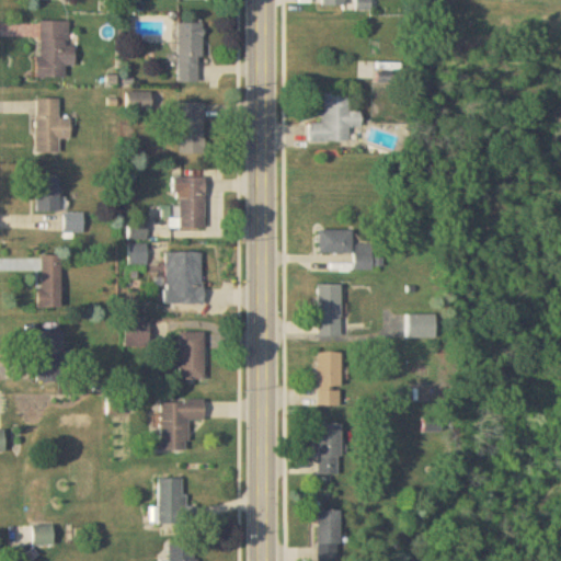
[(71,21),(38,21),(38,79),(67,79),(67,66),(76,66),(76,46),(70,46),(71,21)]
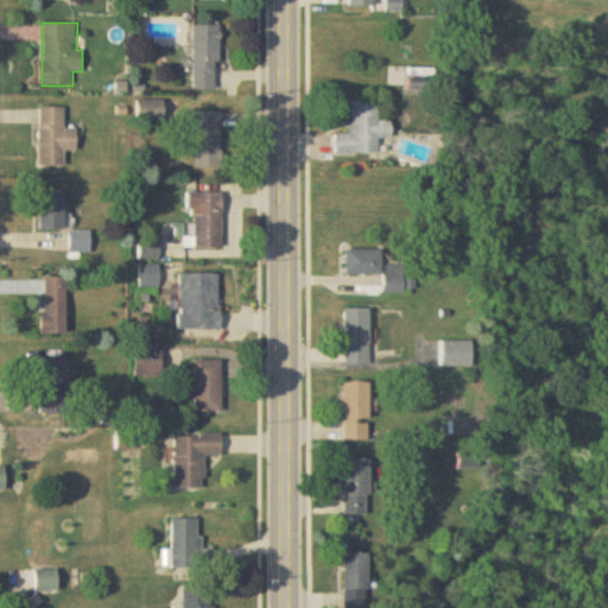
[(194,89),(220,89),(220,26),(194,26),(194,89)]
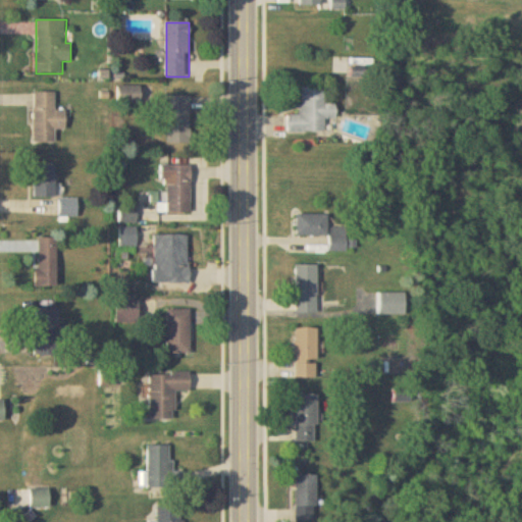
[(303,86),(302,114),(288,114),(288,132),(325,132),(325,117),(336,117),(336,103),(325,103),(325,87),(303,86)]
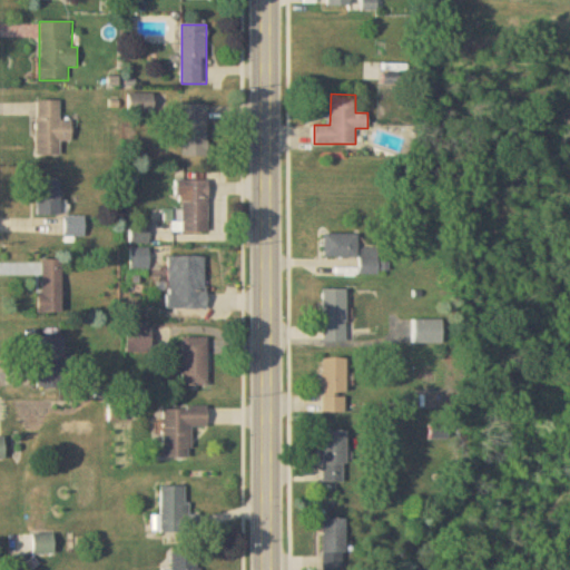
[(60,157),(60,143),(71,143),(71,120),(59,120),(59,101),(37,101),(37,157),(60,157)]
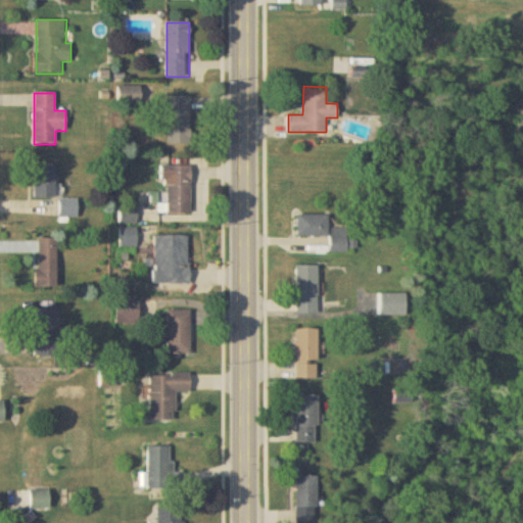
[(168,142),(191,142),(191,95),(168,95),(168,142)]
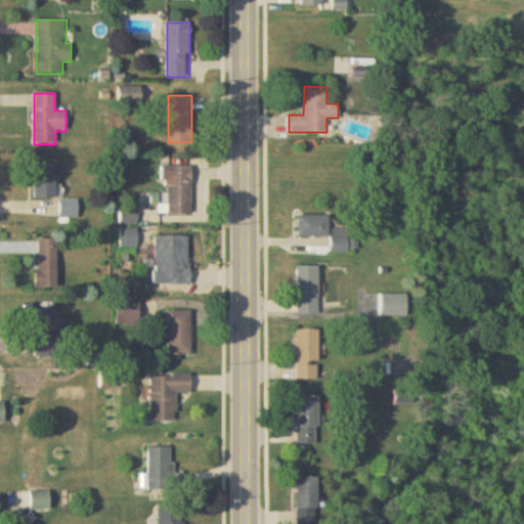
[(34,198),(54,198),(54,166),(34,166),(34,198)]
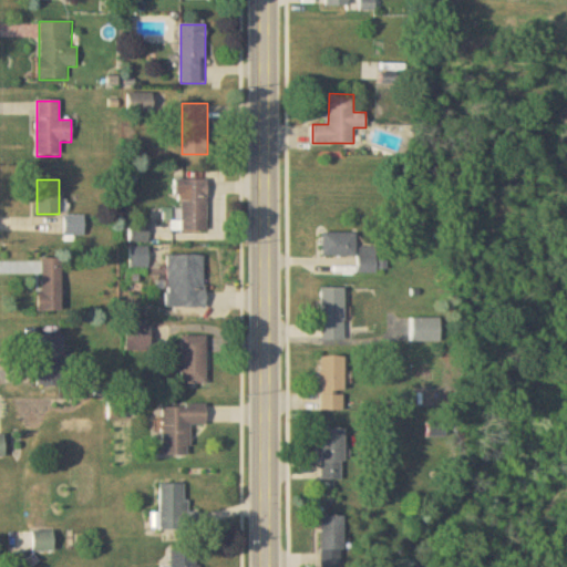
[(179,230),(207,230),(207,179),(179,179),(179,230)]
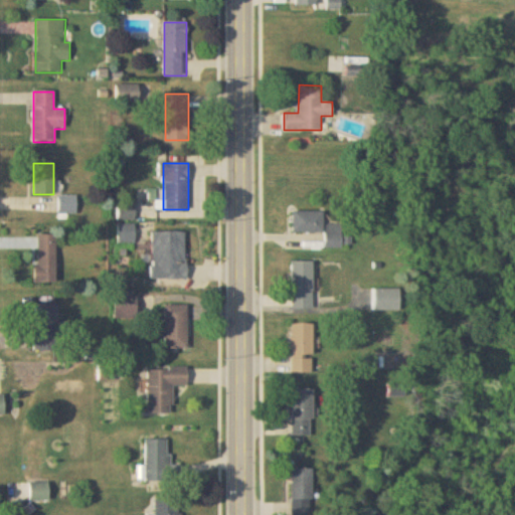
[(75,195),(59,195),(59,212),(75,212),(75,195)]
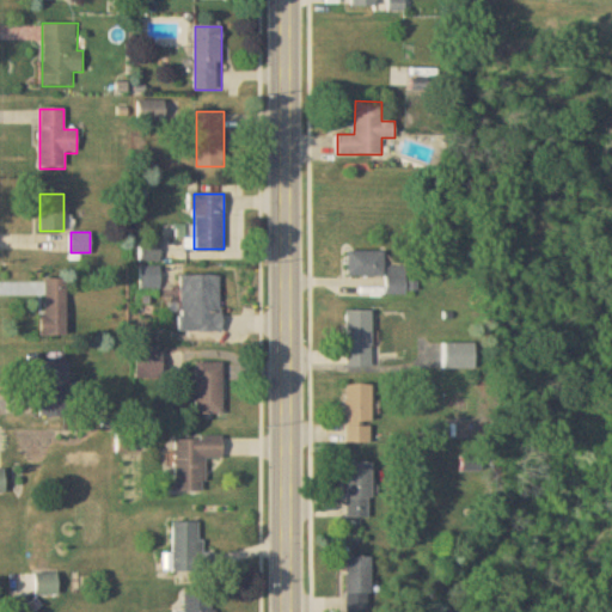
[(384,251),(349,251),(349,275),(384,275),(384,251)]
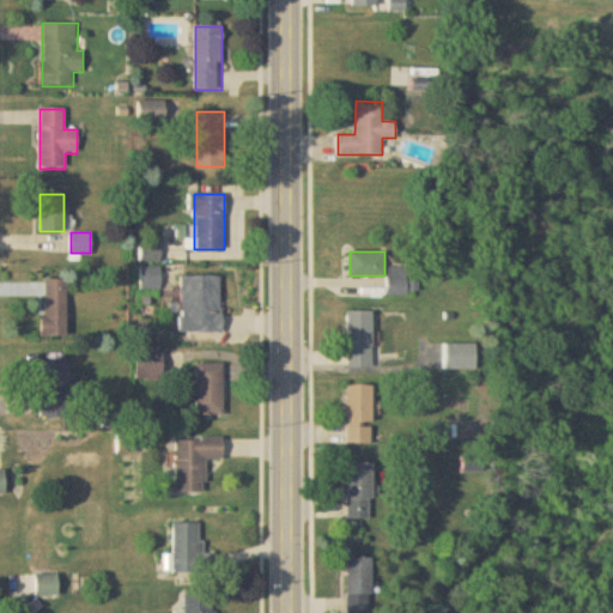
[(388,293),(411,293),(411,266),(388,266),(388,293)]
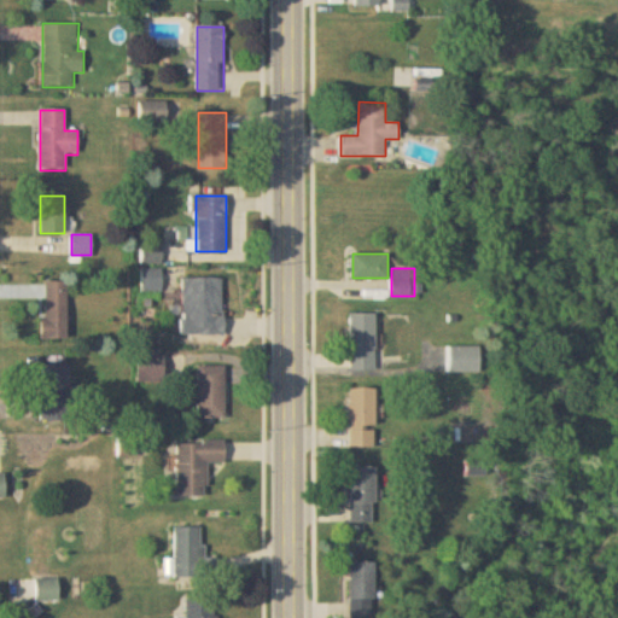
[(222,278),(182,278),(182,333),(222,333),(222,278)]
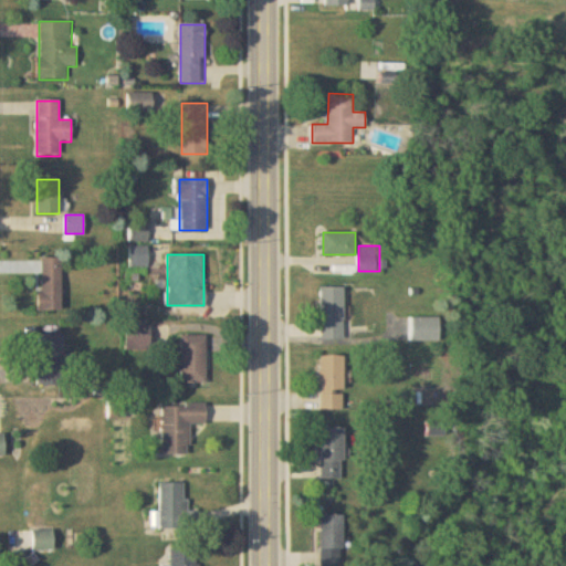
[(40,310),(62,310),(62,258),(40,258),(40,310)]
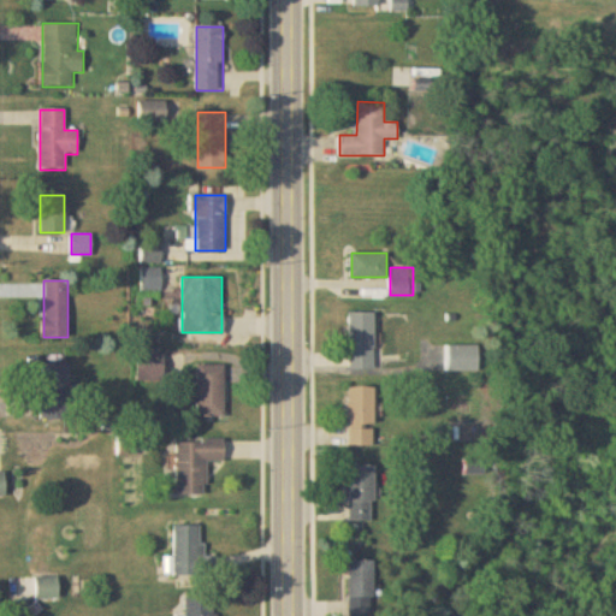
[(350,313),(350,369),(374,369),(374,313),(350,313)]
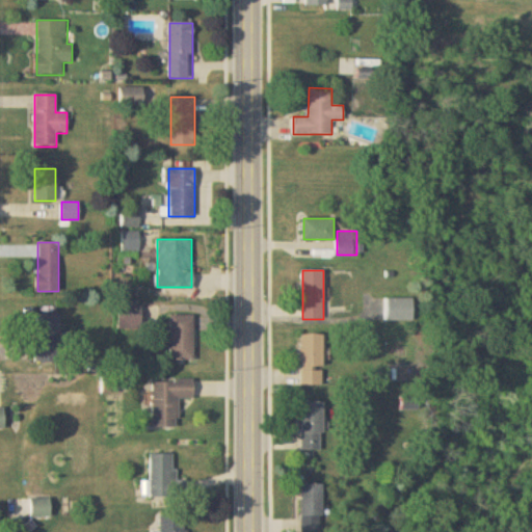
[(414,298),(387,298),(387,320),(414,320),(414,298)]
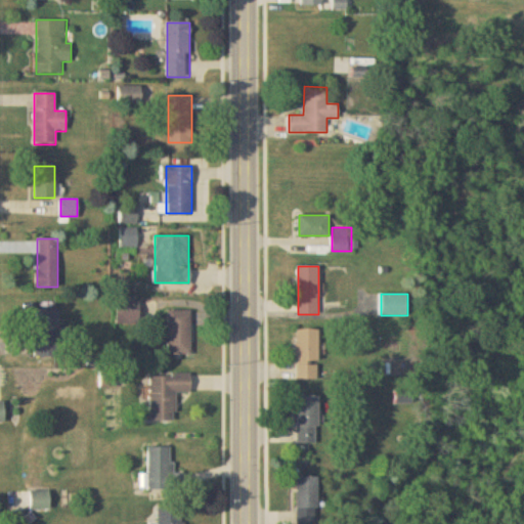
[(118,300),(118,321),(139,321),(139,300),(118,300)]
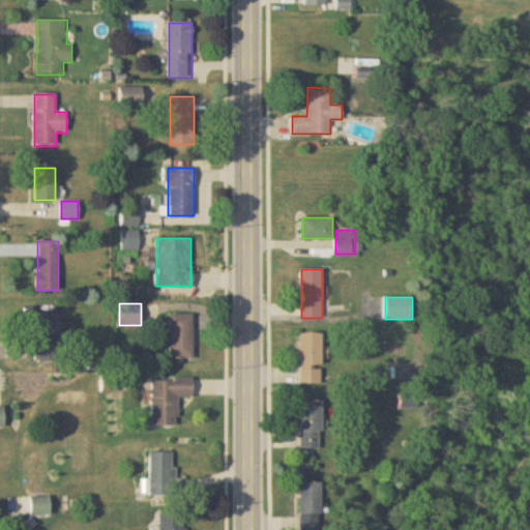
[(60,313),(35,313),(35,360),(60,360),(60,313)]
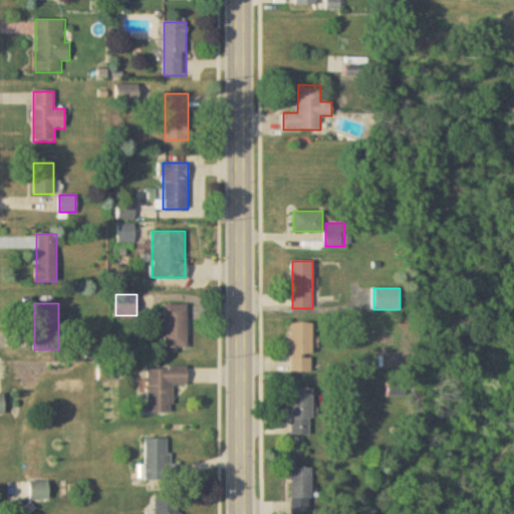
[(187,304),(165,304),(165,347),(187,347),(187,304)]
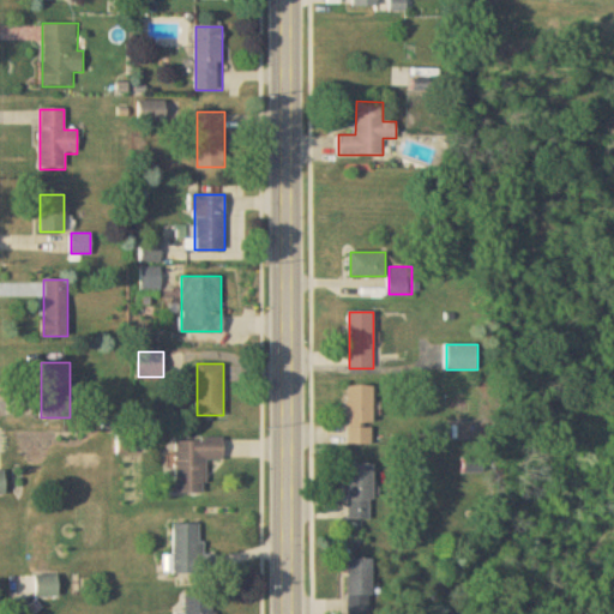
[(373,444),(373,385),(347,385),(347,444),(373,444)]
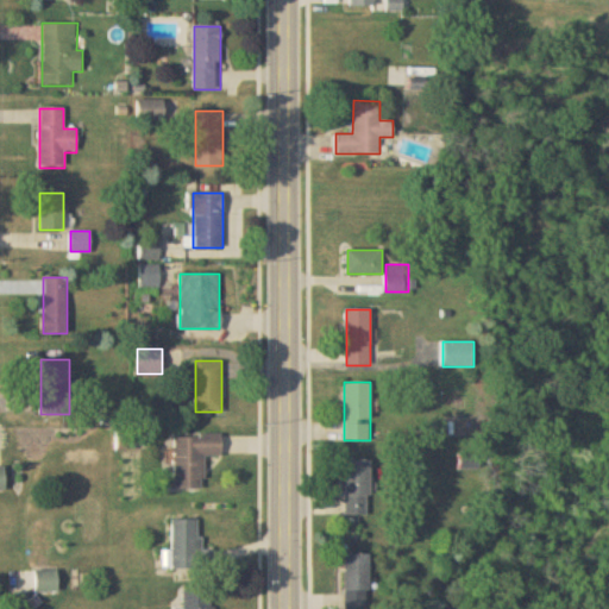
[(203,488),(203,456),(221,456),(221,434),(174,434),(174,488),(203,488)]
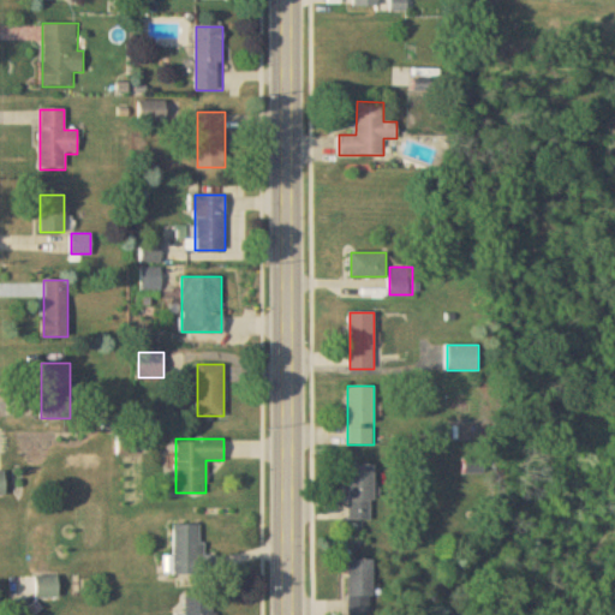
[(350,520),(374,520),(374,464),(350,464),(350,520)]
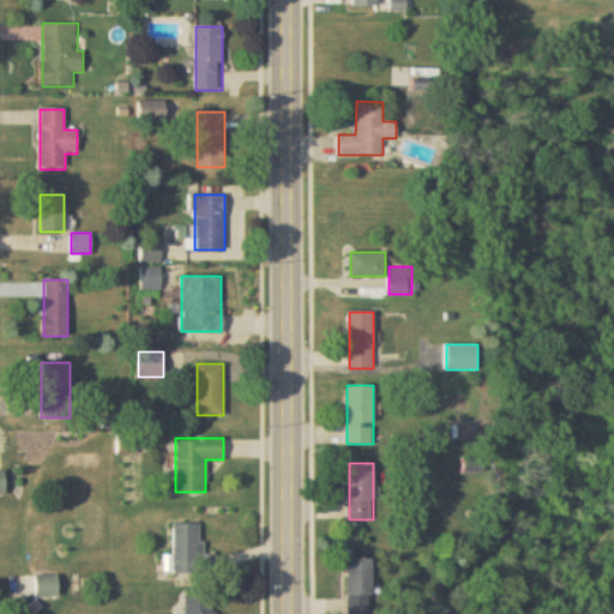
[(173,573),(204,573),(203,523),(173,523),(173,573)]
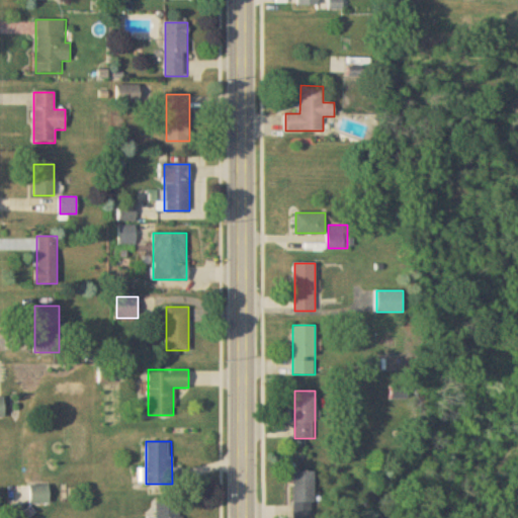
[(293,517),(315,517),(315,471),(293,471),(293,517)]
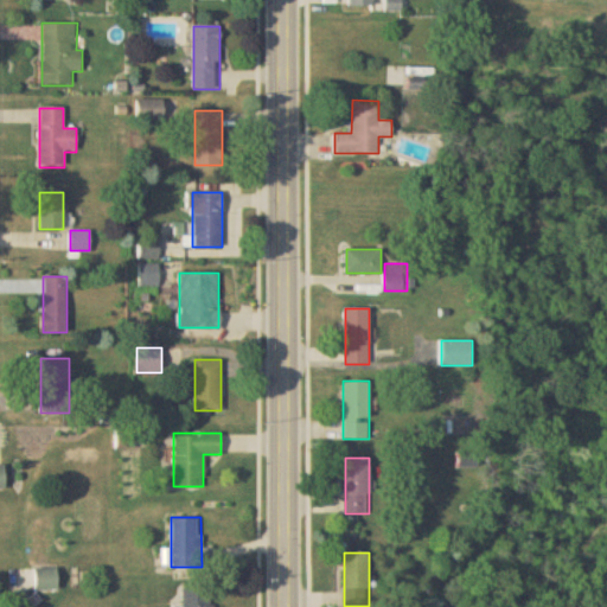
[(59,590),(59,568),(36,568),(36,590),(59,590)]
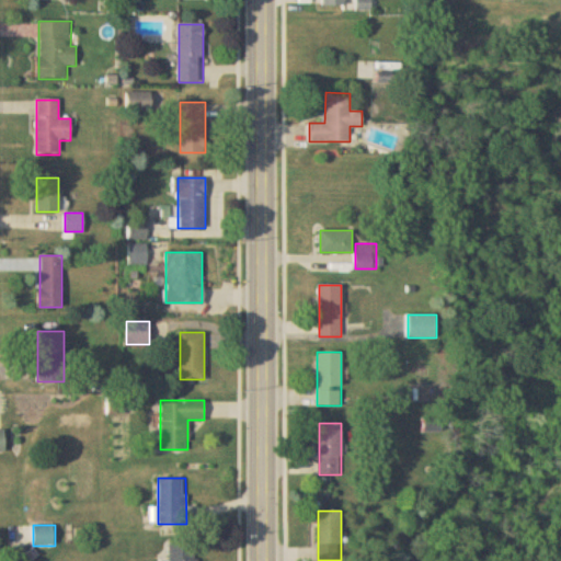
[(169,542),(169,560),(195,560),(195,541),(169,542)]
